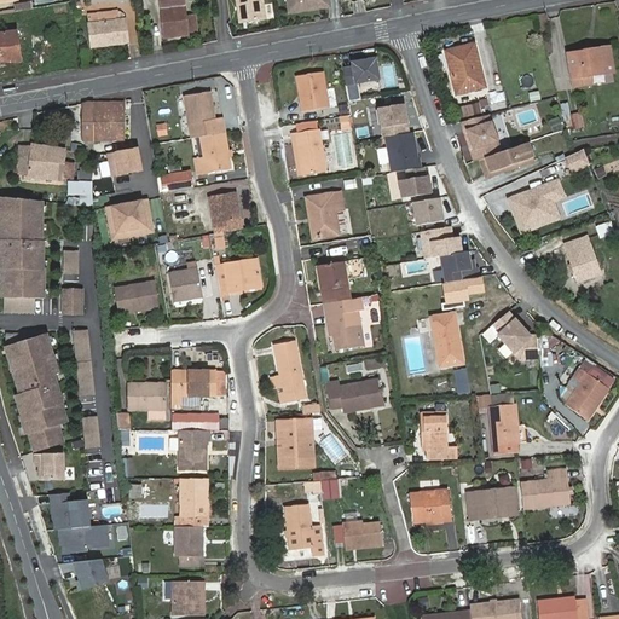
[(158,0),(165,35),(177,34),(177,36),(189,35),(183,0),(158,0)]
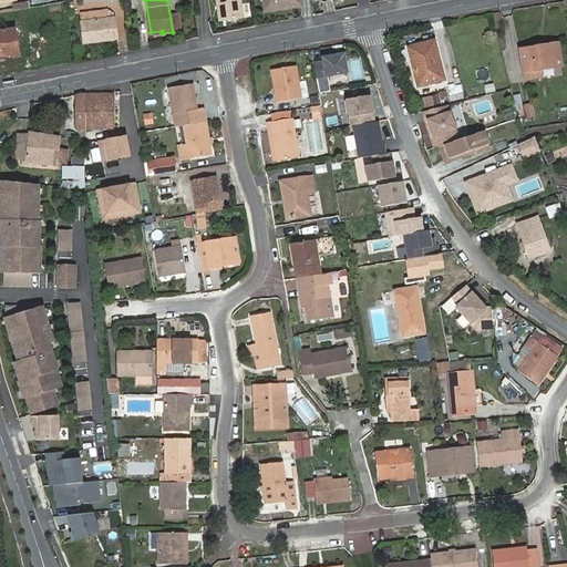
[(237,0),(214,0),(217,21),(240,19),(237,0)]
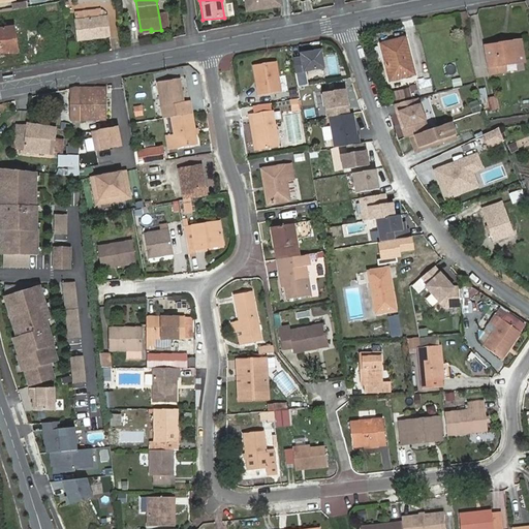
[(244,0),(246,11),(280,7),(279,0),(244,0)]
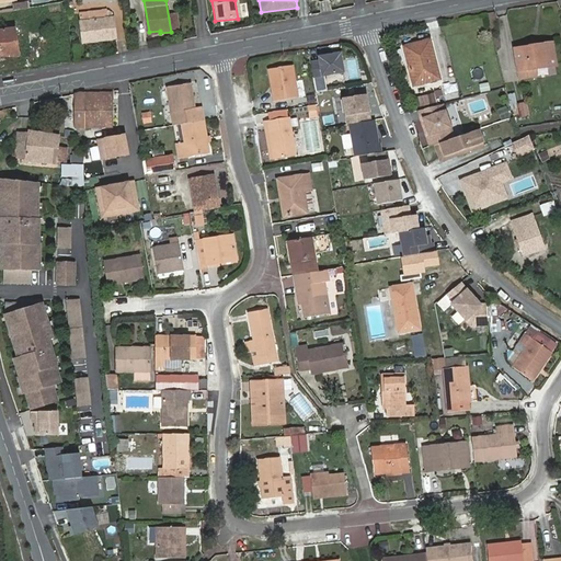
[(323,12),(331,10),(329,0),(324,0),(321,1),(323,12)]
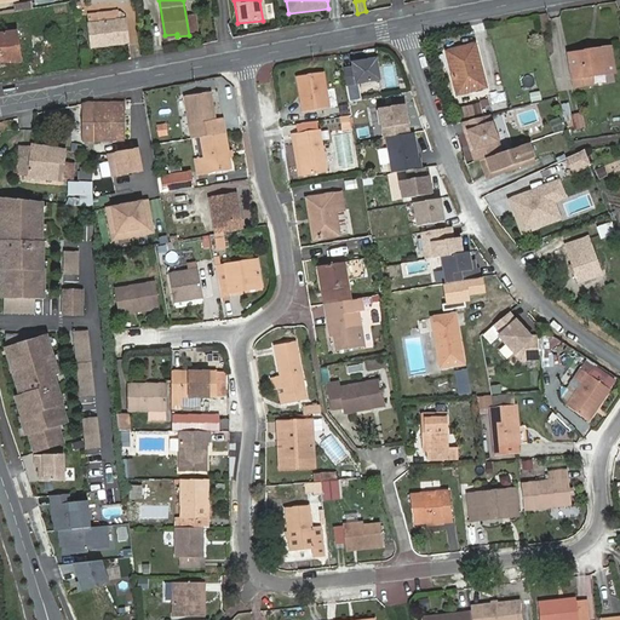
[(17,11),(34,10),(34,1),(17,3),(17,11)]
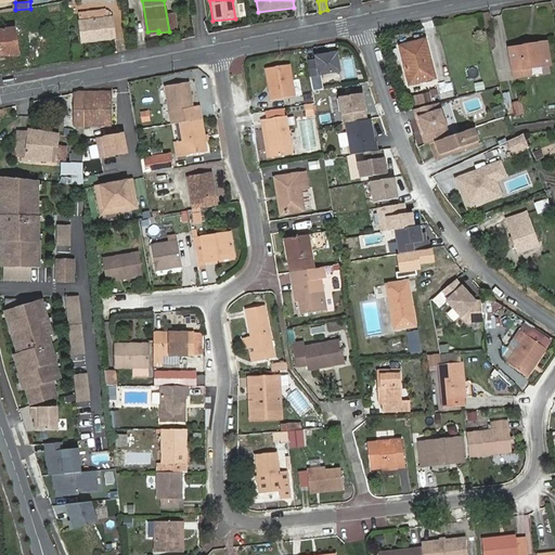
[(79,15),(84,42),(115,38),(113,17),(106,18),(105,11),(79,15)]
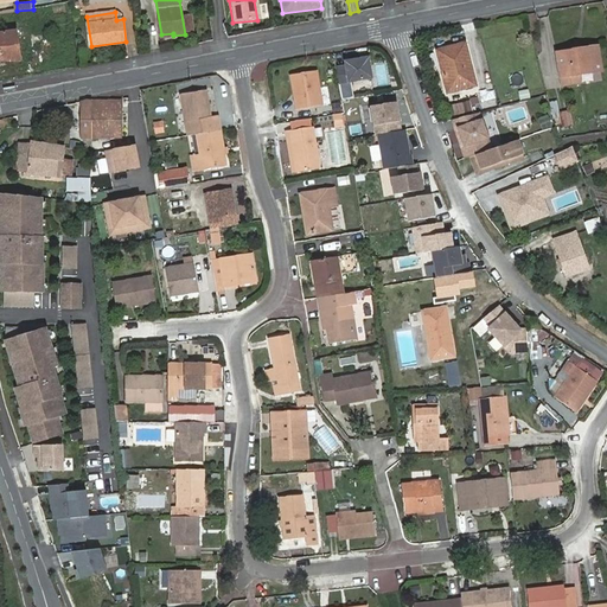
[(0,36),(0,63),(19,61),(19,58),(16,34),(0,36)]
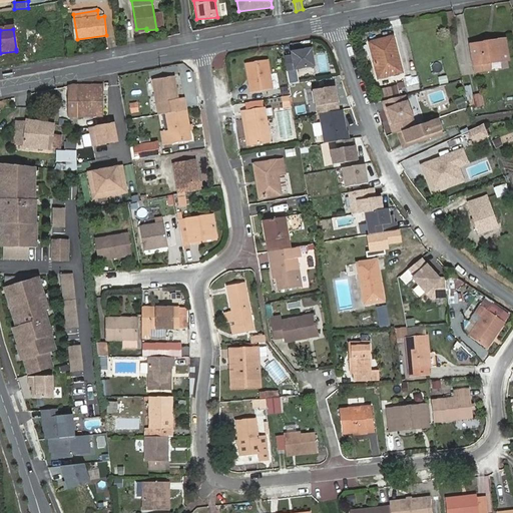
[(363,42),(373,77),(396,70),(386,36),(363,42)]
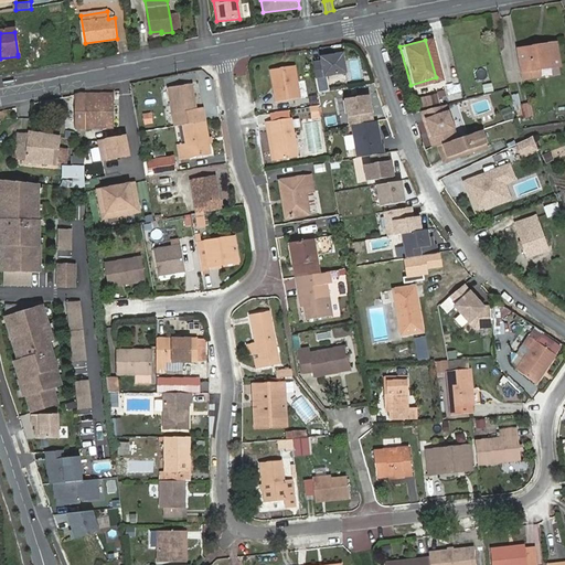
[(524,45),(514,48),(519,76),(534,74),(534,67),(555,64),(553,42),(542,43),(542,46),(524,49),(524,45)]
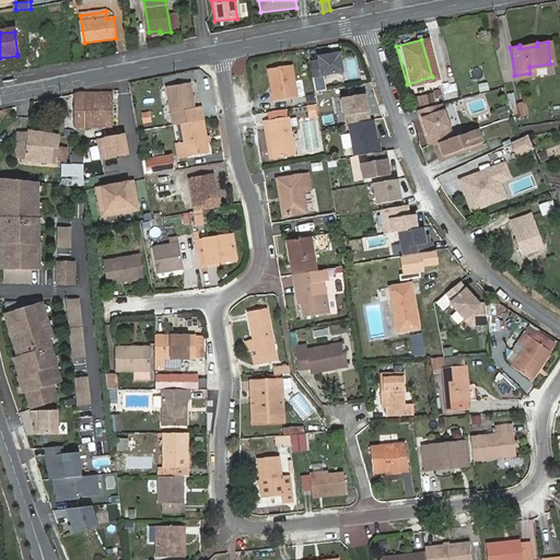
[(322,61),(314,63),(316,78),(346,73),(342,54),(322,58),(322,61)]
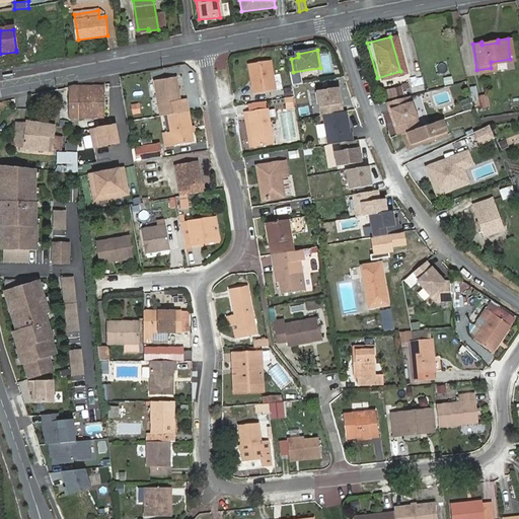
[(253,64),(258,93),(279,90),(275,61),(253,64)]
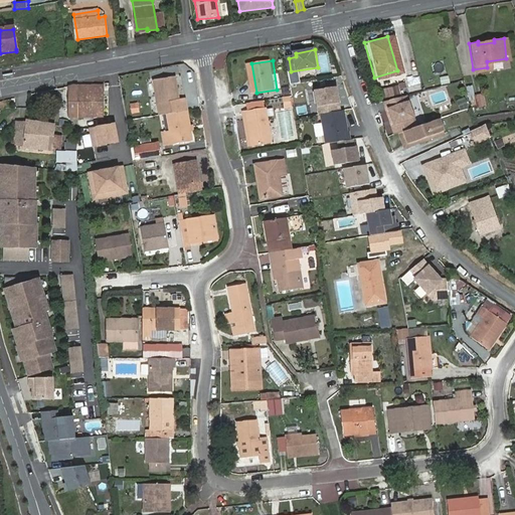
[(449,75),(441,77),(442,84),(451,82),(449,75)]
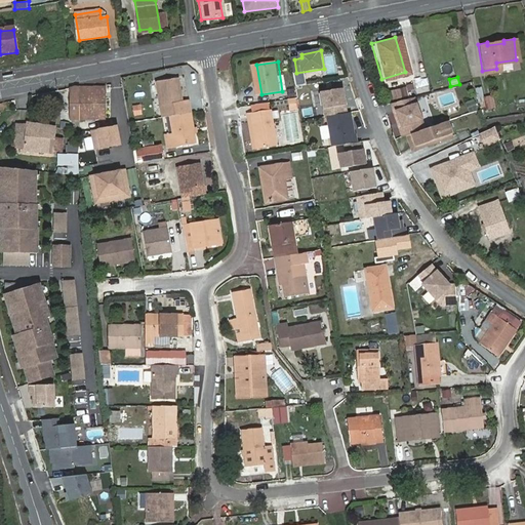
[(155,83),(161,119),(168,118),(189,115),(187,103),(180,104),(176,80),(155,83)]
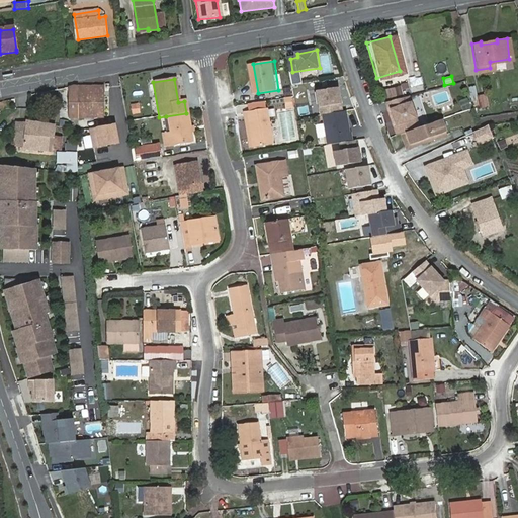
[(79,87),(80,113),(105,113),(104,88),(79,87)]
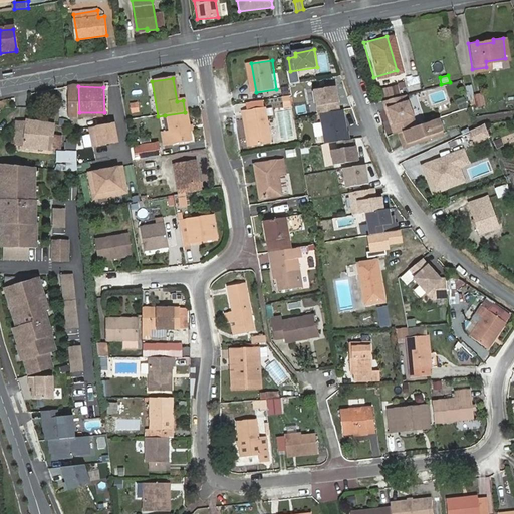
[(393,86),(371,92),(373,99),(394,94),(393,86)]
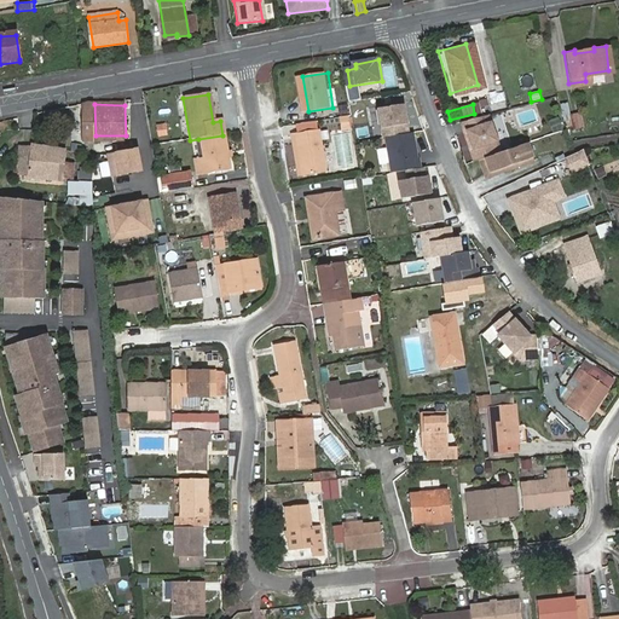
[(408,105),(381,110),(387,139),(388,138),(412,134),(410,121),(408,121),(406,116),(409,116),(408,105)]
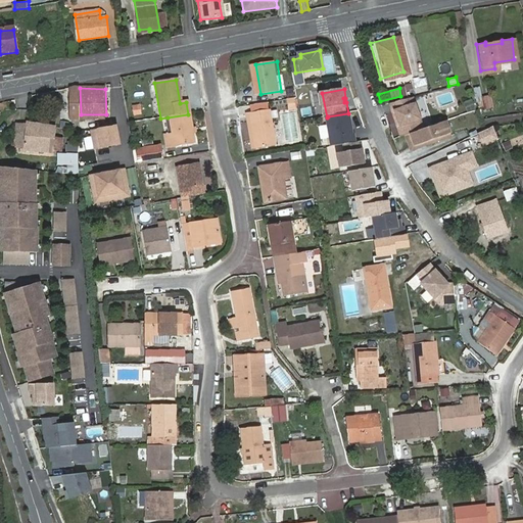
[(485,95),(476,97),(479,110),(487,108),(485,95)]
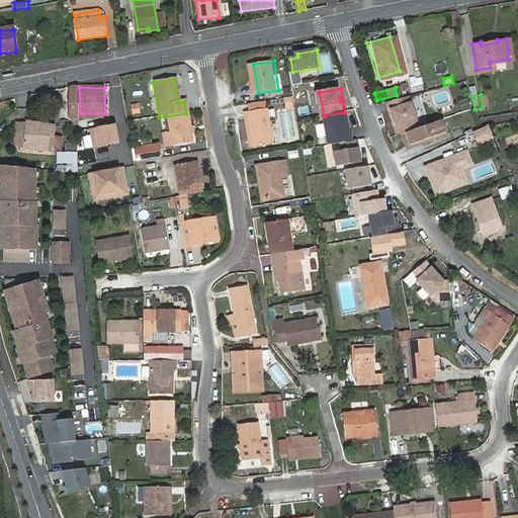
[(404,96),(385,100),(389,107),(383,109),(387,119),(390,118),(392,123),(390,124),(397,141),(401,138),(418,130),(404,96)]
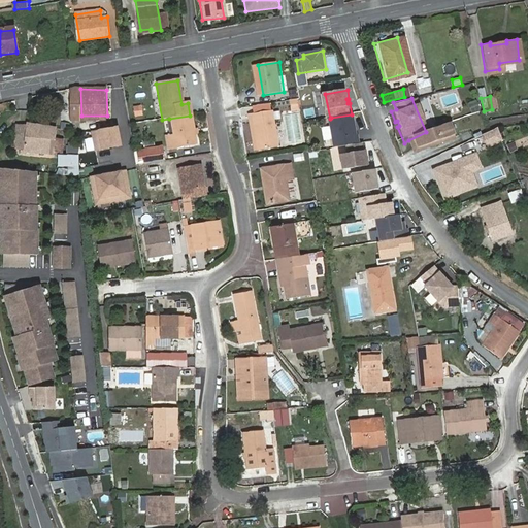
[(472,101),(464,105),(468,112),(476,107),(472,101)]
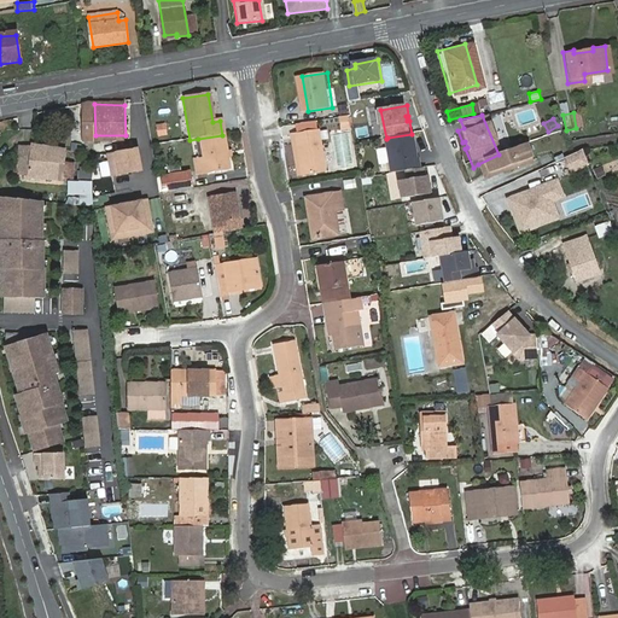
[(159,138),(169,135),(167,122),(156,124),(159,138)]
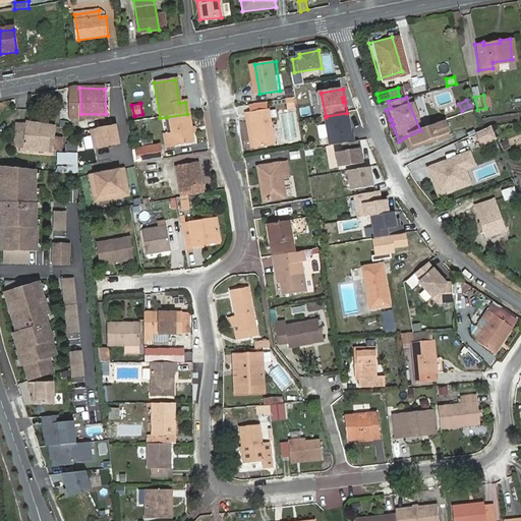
[(252,113),(257,149),(277,146),(271,110),(252,113)]
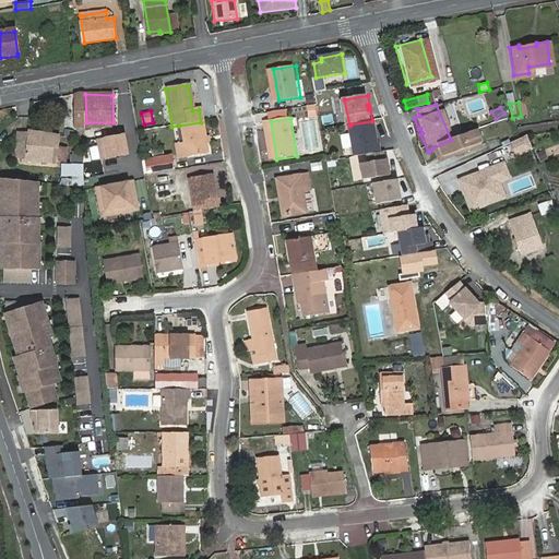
[(372,121),(351,125),(356,157),(370,155),(383,153),(381,144),(380,144),(376,121),(372,121)]
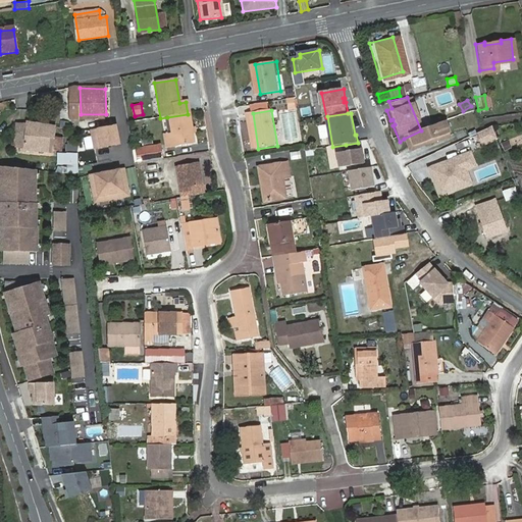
[(192,145),(188,114),(167,117),(170,135),(163,136),(165,148),(192,145)]
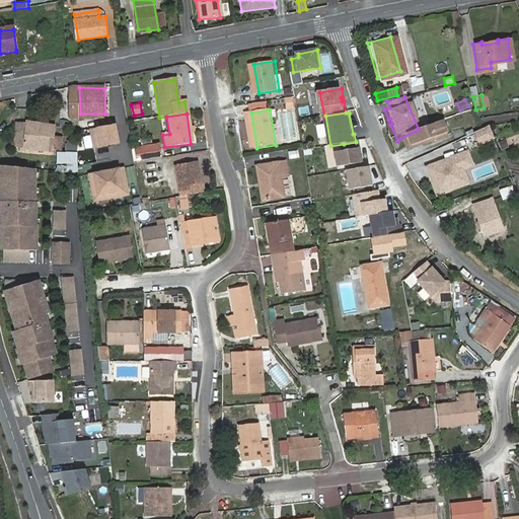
[(419,130),(401,138),(408,150),(424,143),(425,146),(448,134),(441,120),(419,130)]
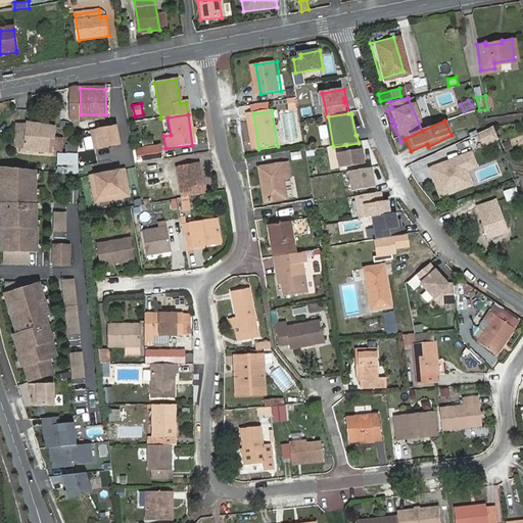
[(17,149),(24,150),(28,125),(20,124),(17,149)]
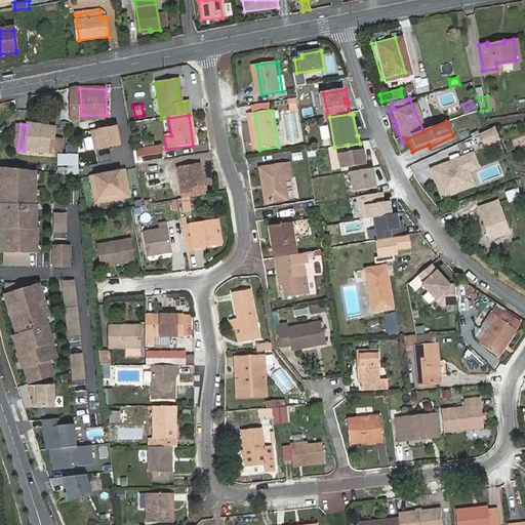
[(56,128),(33,125),(28,125),(24,151),(53,155),(56,128)]
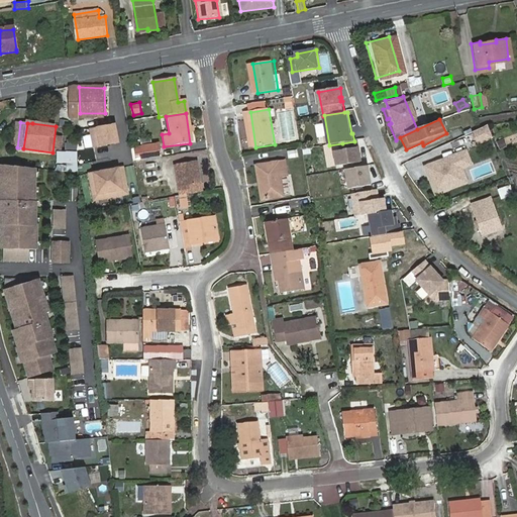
[(93,148),(118,144),(115,126),(91,130),(93,148)]
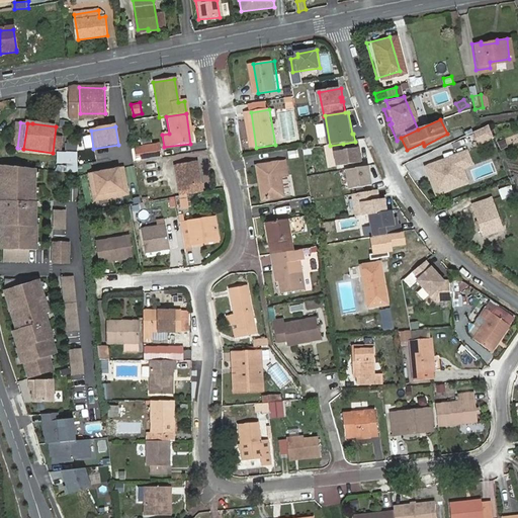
[(475,133),(480,145),(493,139),(489,126),(475,133)]
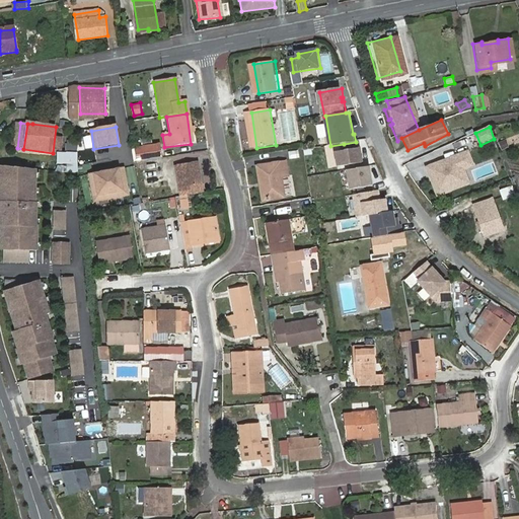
[(337,153),(340,167),(364,163),(363,155),(360,155),(358,141),(356,142),(344,144),(345,151),(337,153)]
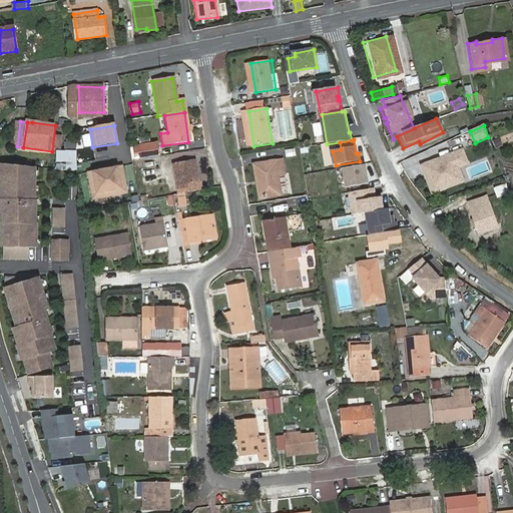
[(132,148),(134,161),(157,158),(155,145),(132,148)]
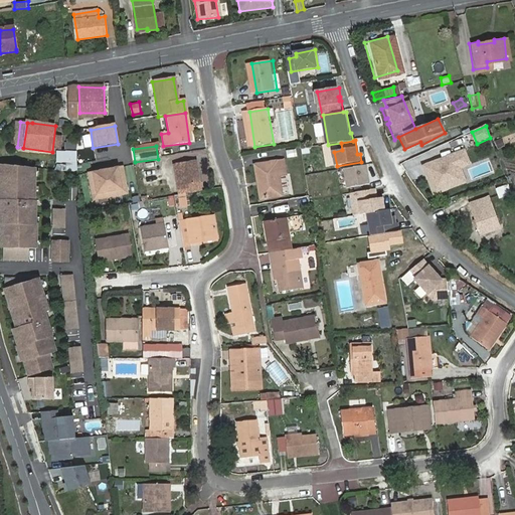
[(462,150),(421,167),(433,194),(443,190),(442,188),(455,182),(452,176),(455,169),(454,167),(467,161),(462,150)]
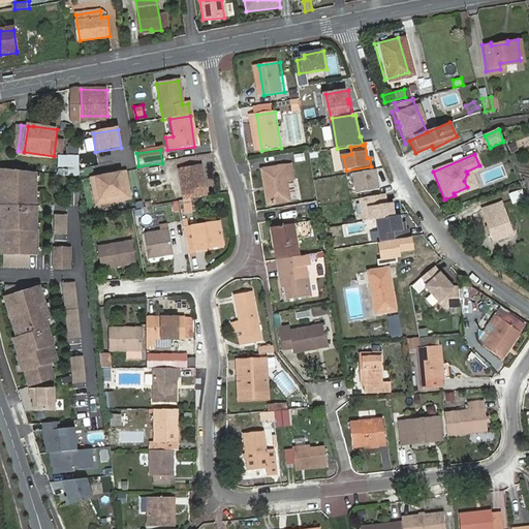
[(81,191),(78,163),(65,164),(66,178),(74,177),(76,191),(81,191)]
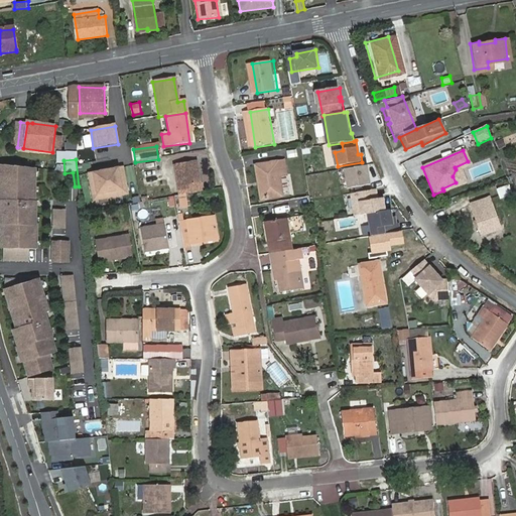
[(259,166),(262,182),(265,182),(268,198),(284,195),(282,176),(290,175),(288,160),(259,166)]
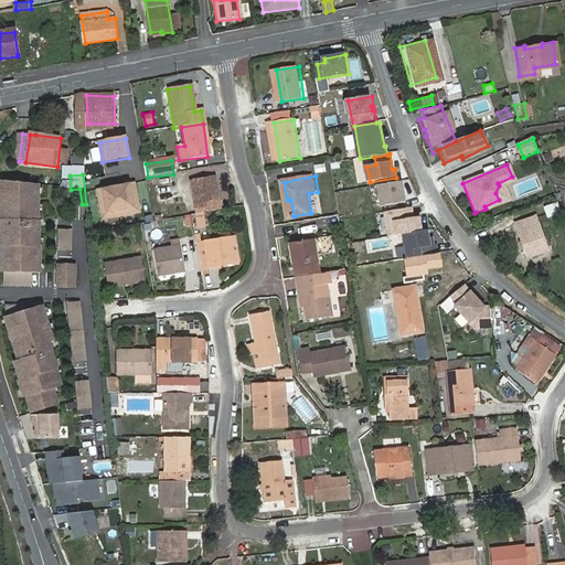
[(0,246),(0,252),(0,272),(4,273),(31,274),(38,274),(39,247),(38,247),(39,222),(36,222),(39,184),(0,180),(0,246)]
